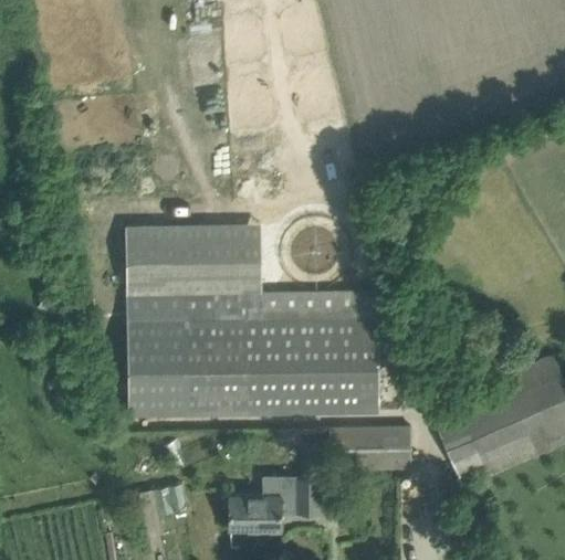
[(125,229),(126,296),(260,295),(260,226),(125,229)]
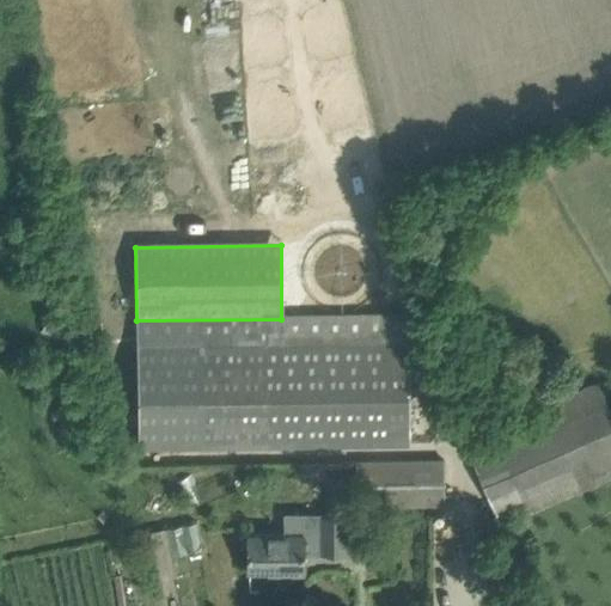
[(135,320),(138,451),(408,447),(408,344),(402,344),(401,316),(281,319),(136,320),(135,320)]
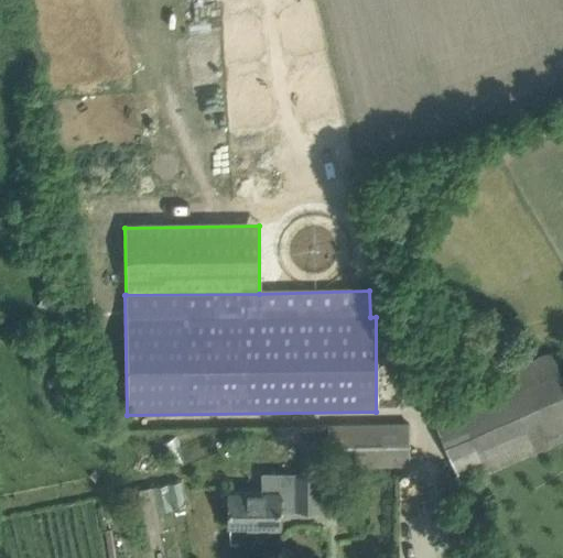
[(426,409),(462,489),(561,446),(562,450),(562,386),(549,356),(426,409)]
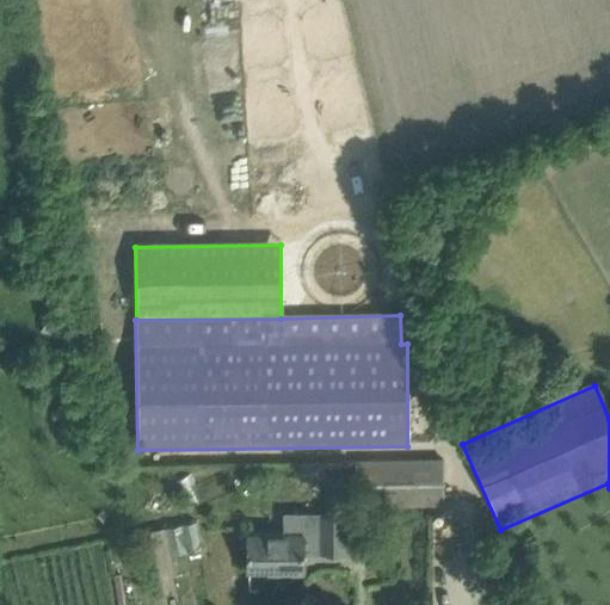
[(442,507),(442,464),(353,465),(355,510),(442,507)]
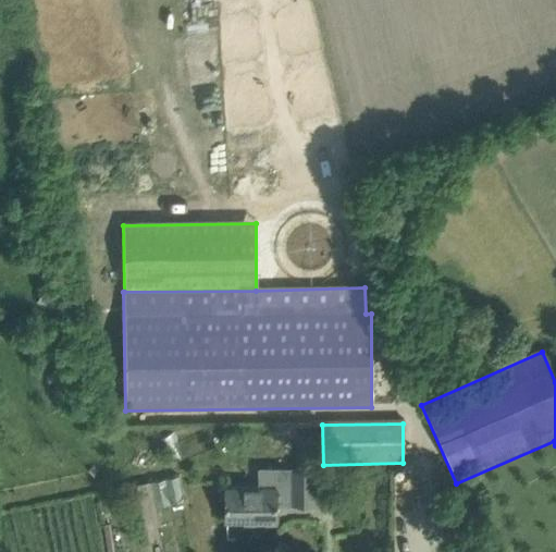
[(264,490),(224,490),(224,502),(224,524),(255,524),(255,526),(274,526),(274,507),(292,507),(292,492),(292,474),(264,474),(264,490)]
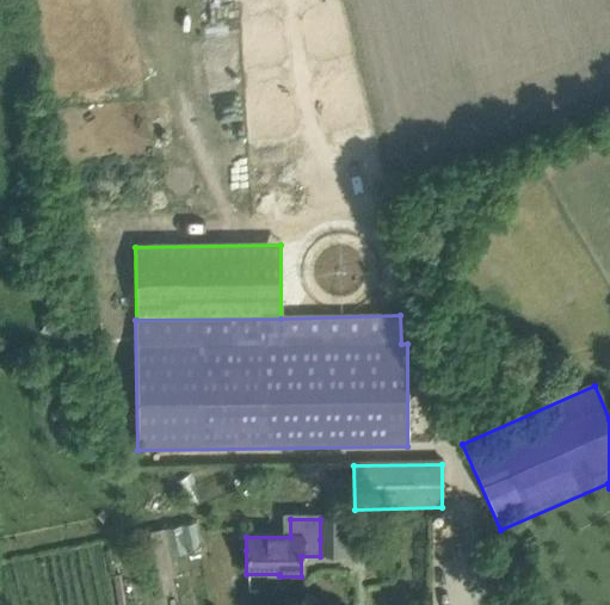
[(343,519),(320,519),(320,539),(320,556),(343,556),(343,519)]
